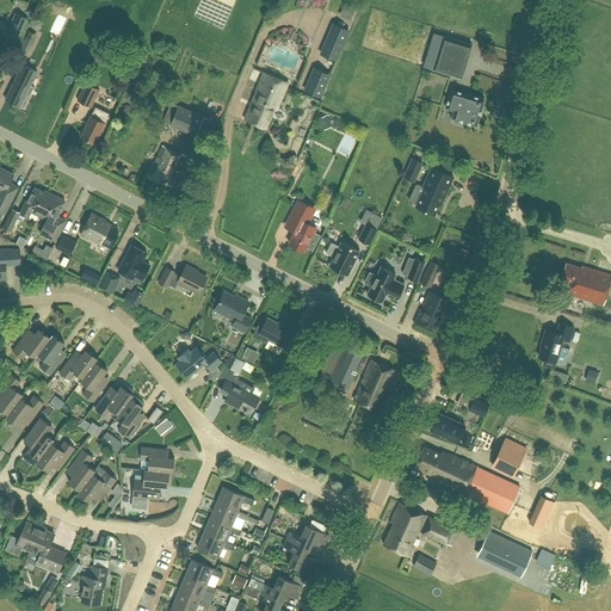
[(28,19),(16,13),(6,34),(19,39),(28,19)]
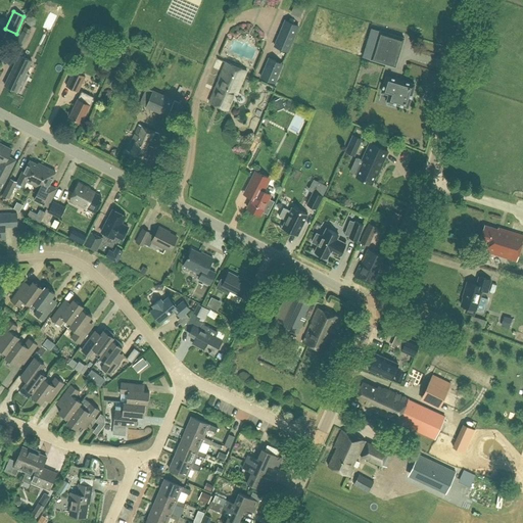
[(269,33),(274,34),(279,19),(274,17),(269,33)]
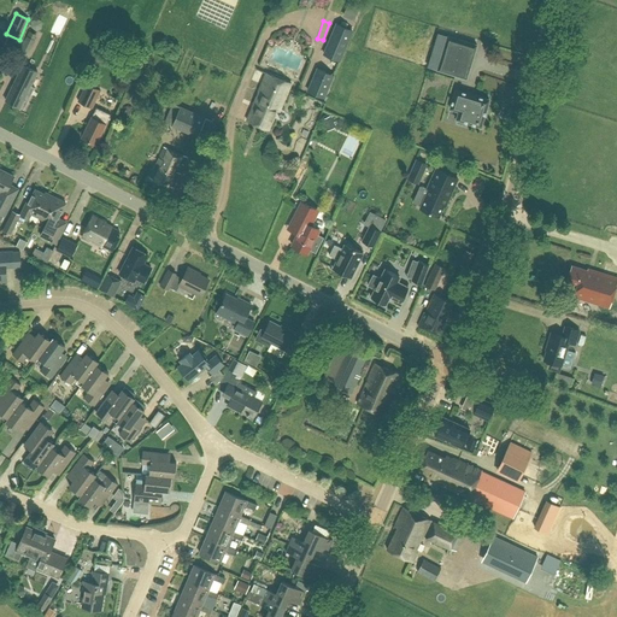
[(353,30),(335,24),(323,54),(340,62),(353,30)]
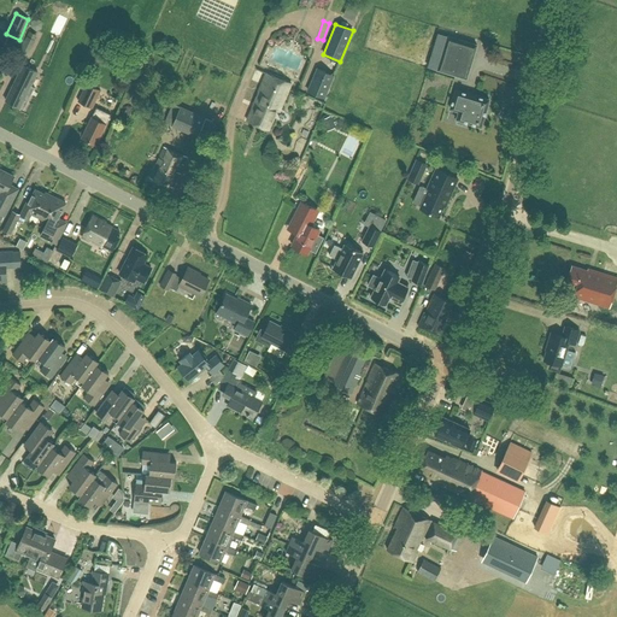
[(36,35),(29,31),(16,62),(23,65),(36,35)]
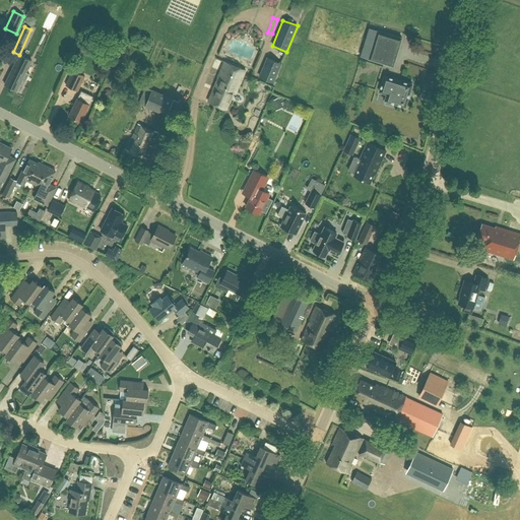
[(401,38),(377,30),(368,59),(393,66),(401,38)]
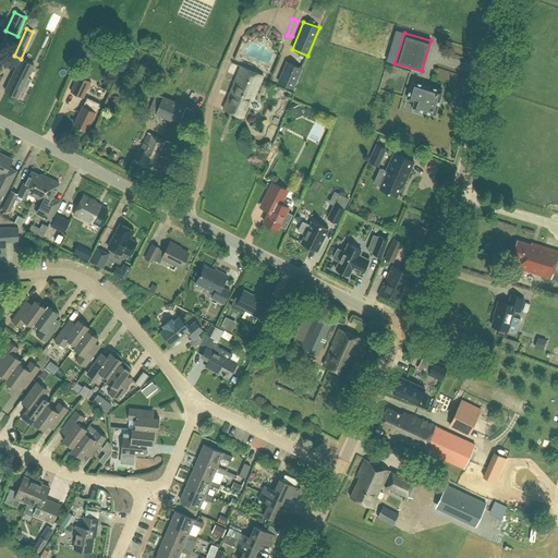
[(34,65),(22,59),(19,64),(5,91),(22,98),(28,85),(25,84),(34,65)]
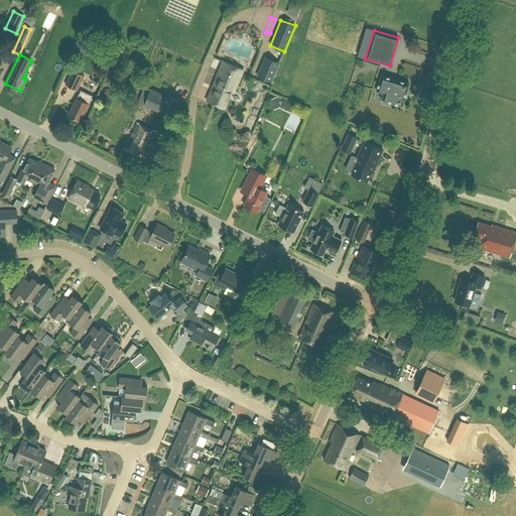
[(279,62),(265,56),(257,76),(271,82),(279,62)]
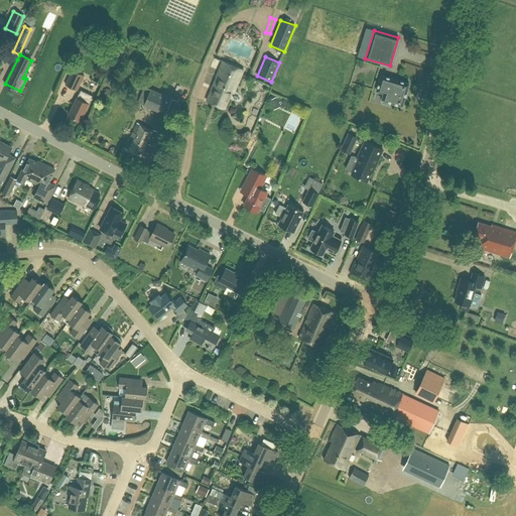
[(245,69),(224,59),(206,101),(224,109),(232,90),(235,91),(245,69)]
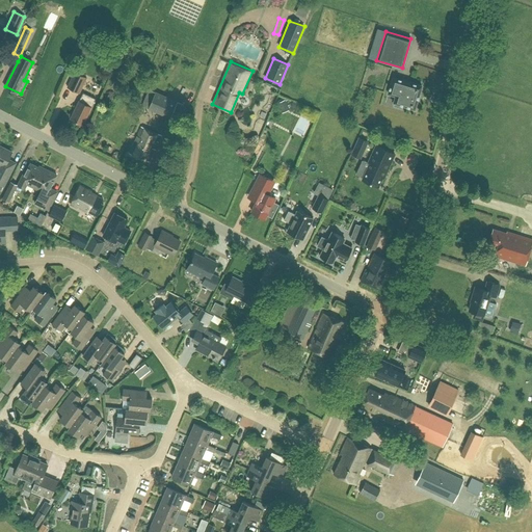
[(86,78),(74,72),(67,87),(79,94),(86,78)]
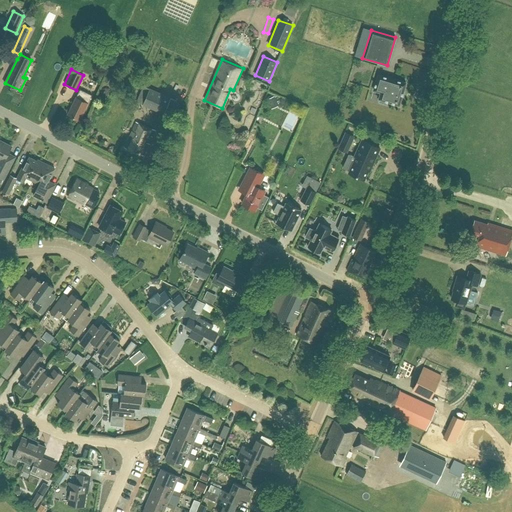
[(405,83),(378,74),(373,90),(380,92),(378,99),(379,99),(379,102),(386,104),(387,102),(399,105),(405,83)]
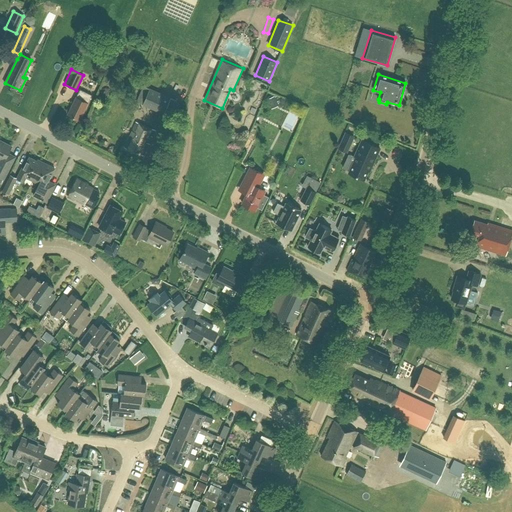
[(139,106),(167,116),(173,98),(145,88),(139,106)]
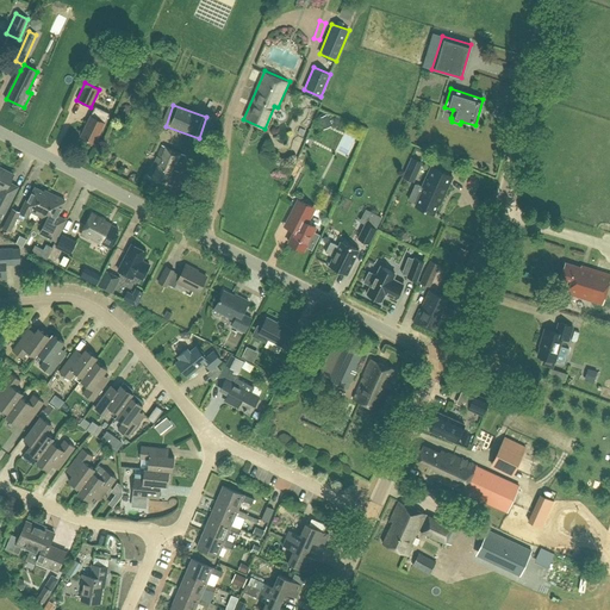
[(110,113),(97,106),(92,114),(81,136),(95,143),(105,122),(110,113)]
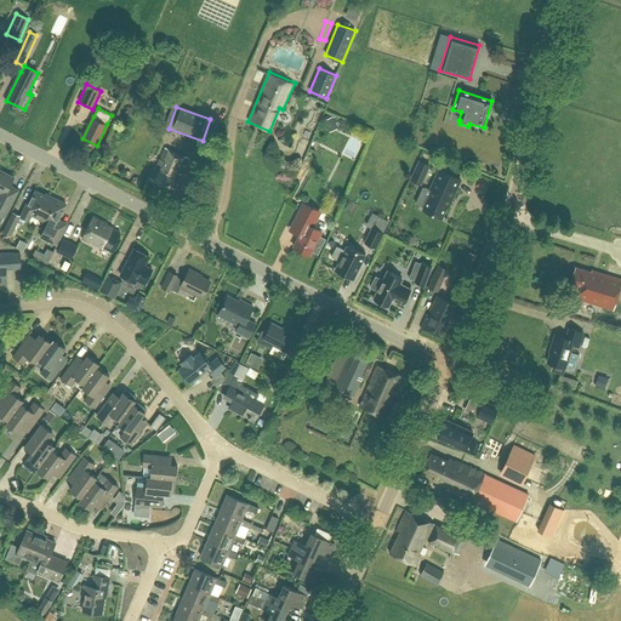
[(188,158),(165,148),(152,178),(175,188),(181,175),(178,174),(182,165),(184,166),(188,158)]
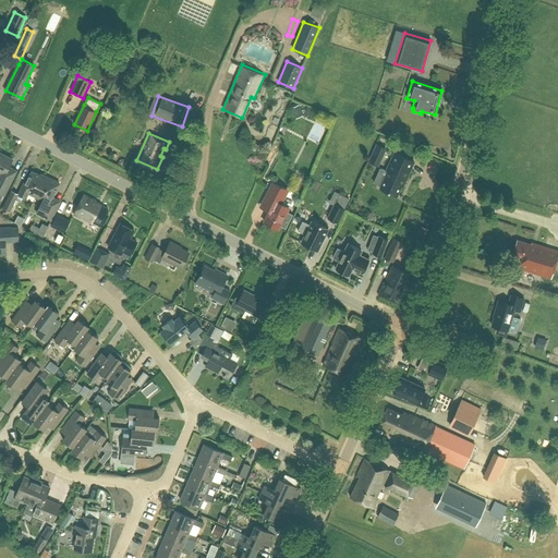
[(376,144),(368,162),(378,167),(386,148),(376,144)]
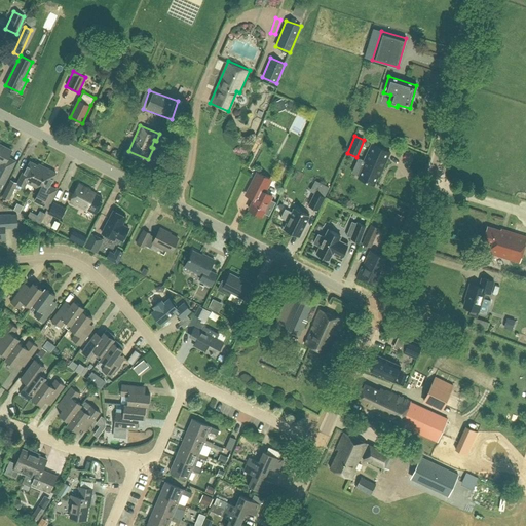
[(12,150),(0,144),(0,162),(1,163),(0,165),(0,182),(3,184),(15,161),(8,157),(12,150)]
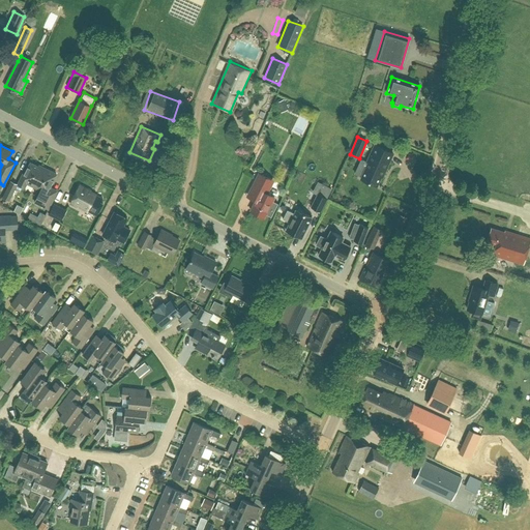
[(392,153),(374,145),(366,162),(369,163),(361,179),(377,186),(384,170),(385,170),(392,153)]
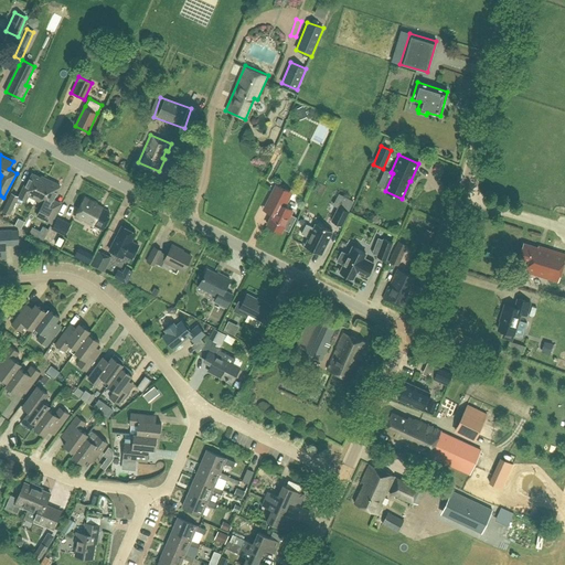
[(36,200),(46,181),(33,174),(27,187),(24,185),(19,198),(27,201),(29,196),(36,200)]
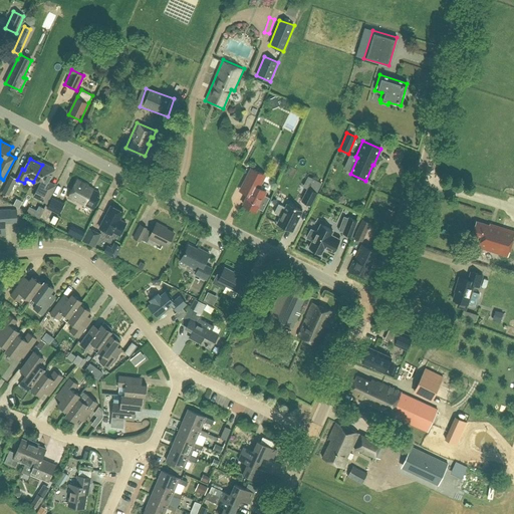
[(45,167),(42,165),(33,182),(39,186),(34,196),(47,203),(56,186),(48,182),(55,170),(46,165),(45,167)]
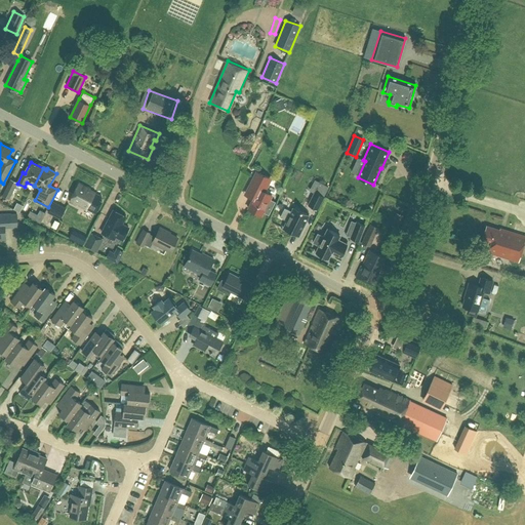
[(271,179),(257,172),(246,194),(253,198),(248,208),(261,215),(272,196),(265,192),(271,179)]
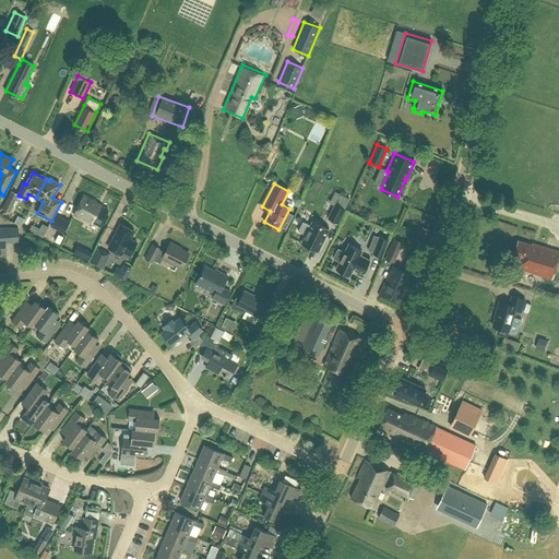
[(96,201),(83,194),(73,214),(85,221),(86,219),(102,227),(108,214),(106,213),(108,209),(100,205),(99,207),(94,204),(96,201)]
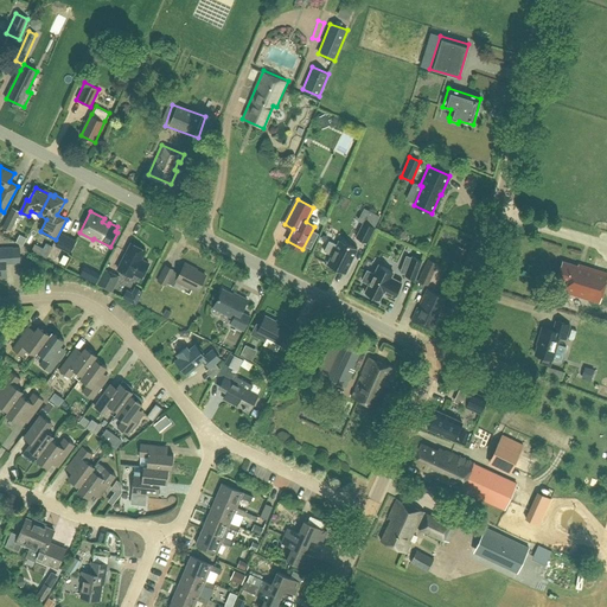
[(18,216),(10,212),(2,227),(11,231),(18,216)]
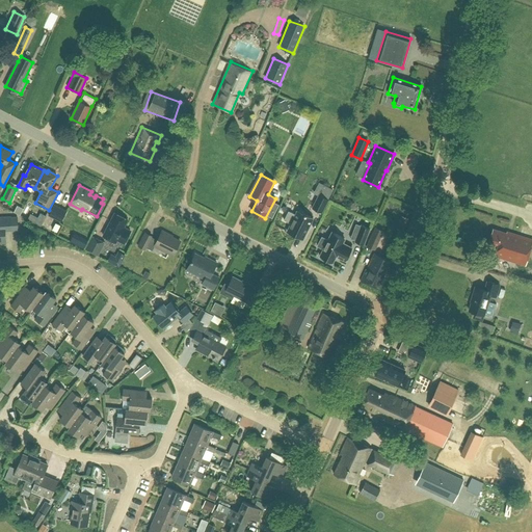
[(328,200),(318,194),(312,208),(322,213),(328,200)]
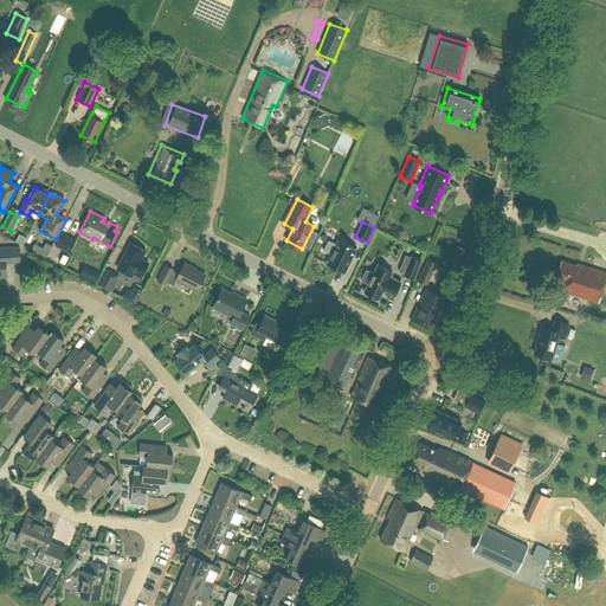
[(76,240),(62,233),(56,245),(69,252),(76,240)]
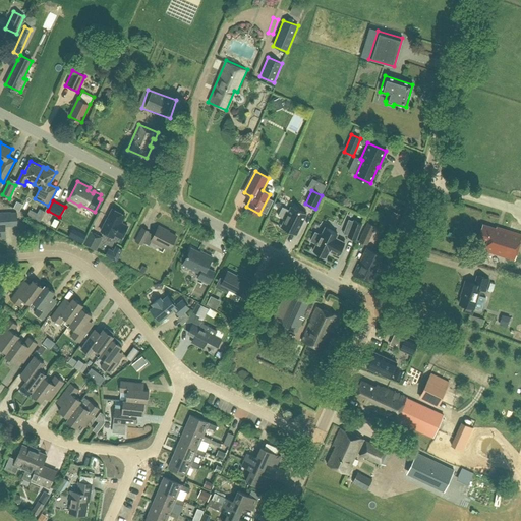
[(293,206),(283,227),(298,235),(309,215),(293,206)]
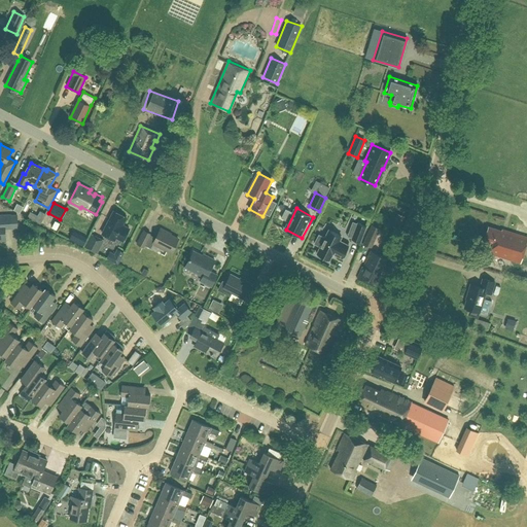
[(114,210),(103,233),(109,236),(110,234),(123,241),(129,229),(123,224),(127,216),(114,210)]
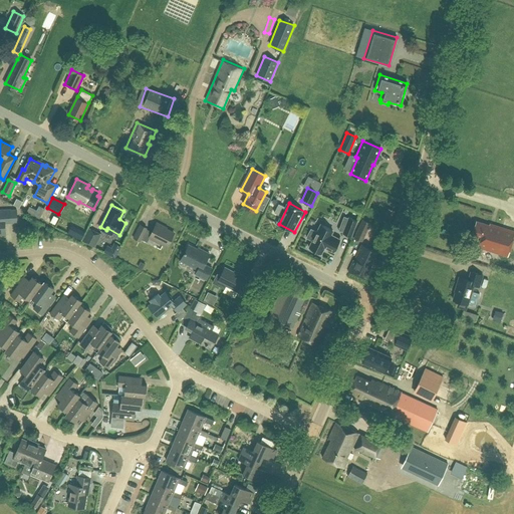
[(11,211),(11,210),(0,210),(0,234),(5,234),(5,223),(17,222),(16,210),(11,211)]
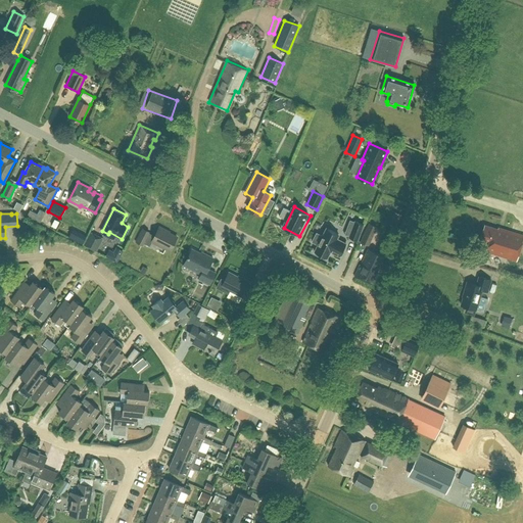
[(354,223),(349,221),(344,234),(349,236),(348,237),(358,241),(364,225),(354,221),(354,223)]
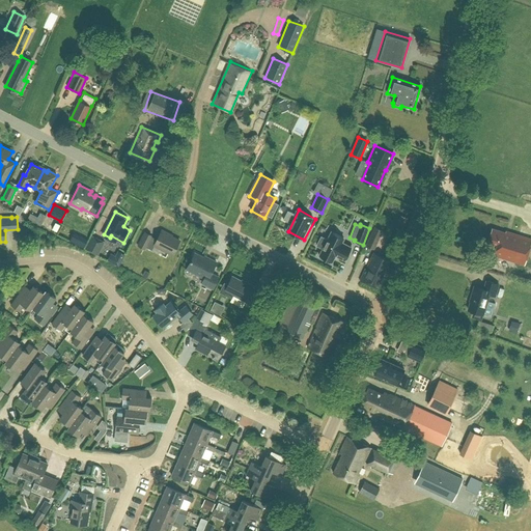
[(383,230),(374,226),(365,245),(373,249),(383,230)]
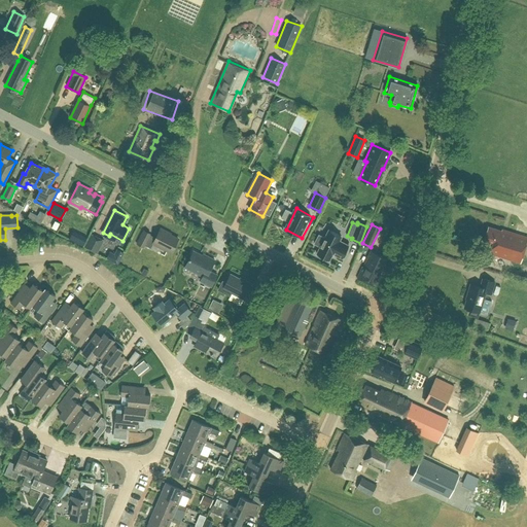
[(501,231),(488,226),(484,243),(488,244),(488,246),(491,247),(490,253),(520,264),(526,241),(526,237),(501,230),(501,231)]
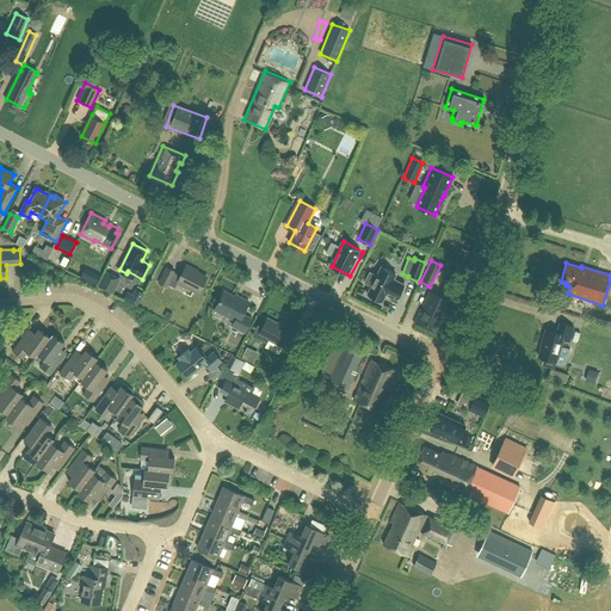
[(198,270),(186,264),(180,276),(174,272),(174,271),(166,266),(159,283),(167,287),(168,284),(174,288),(178,283),(193,290),(195,289),(199,291),(207,277),(197,272),(198,270)]
